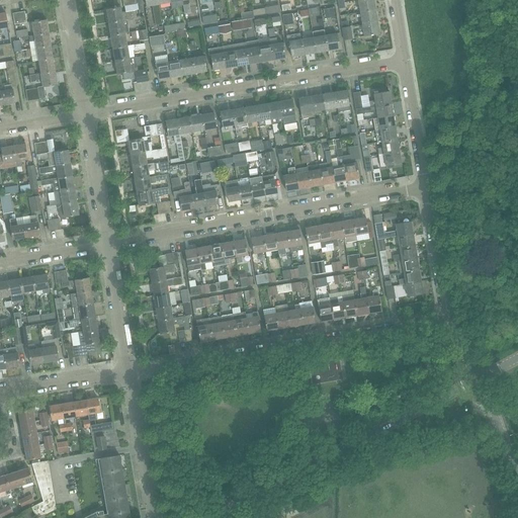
[(141,0),(135,0),(136,4),(138,12),(143,12),(141,0)]
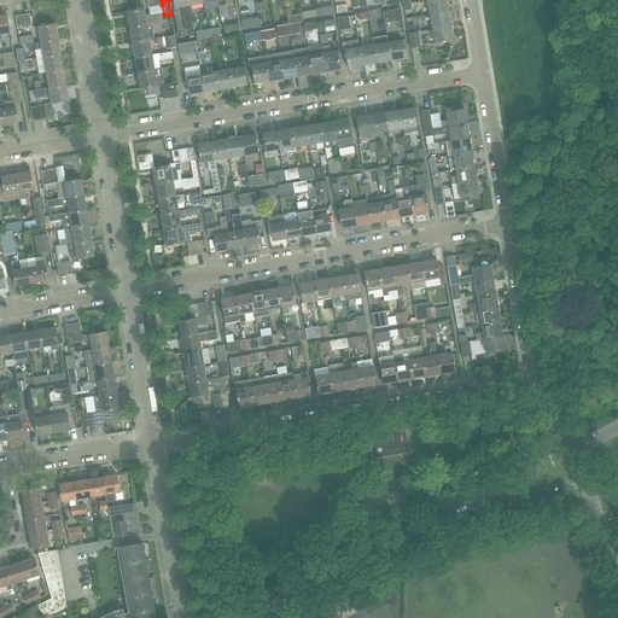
[(190,5),(188,0),(173,0),(175,7),(182,6),(186,30),(193,29),(190,5)]
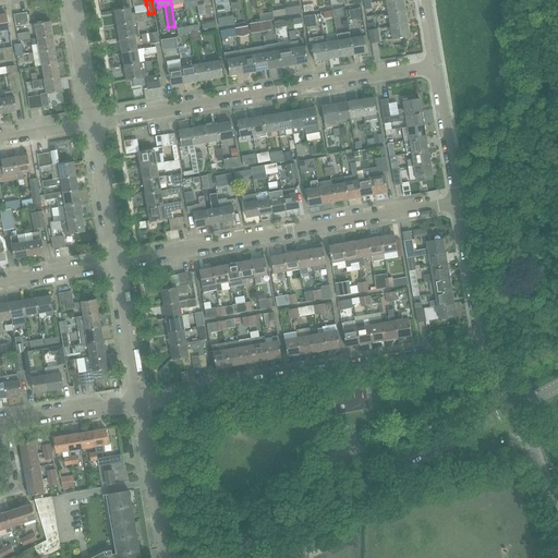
[(197,5),(196,0),(183,0),(184,2),(185,10),(191,9),(191,7),(197,5)]
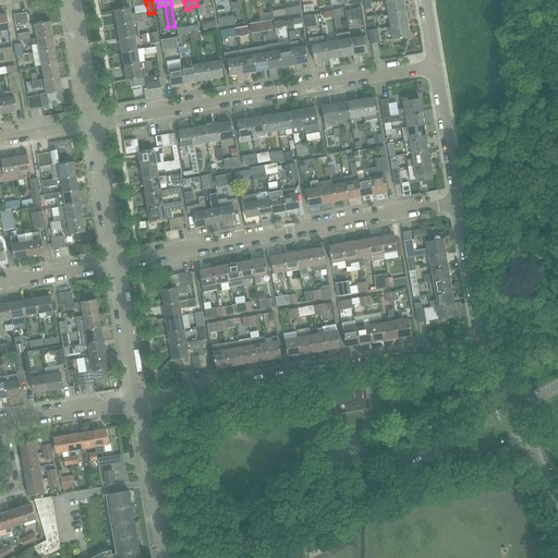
[(404,11),(402,0),(388,0),(386,0),(388,13),(404,11)]
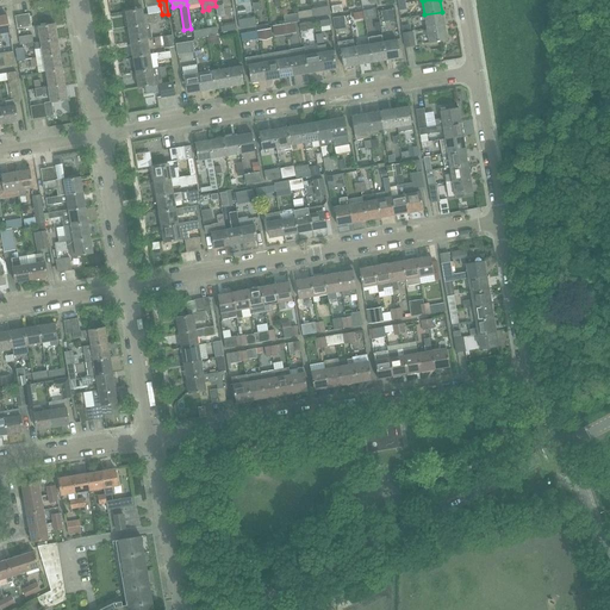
[(125,12),(128,27),(150,24),(149,23),(161,22),(160,12),(144,14),(143,10),(125,12)]
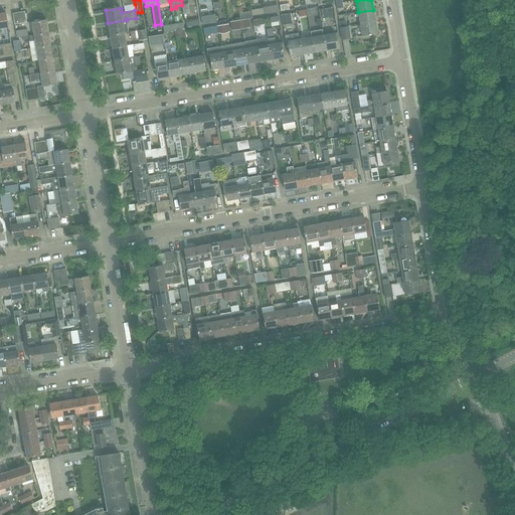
[(375,22),(373,10),(358,12),(360,24),(375,22)]
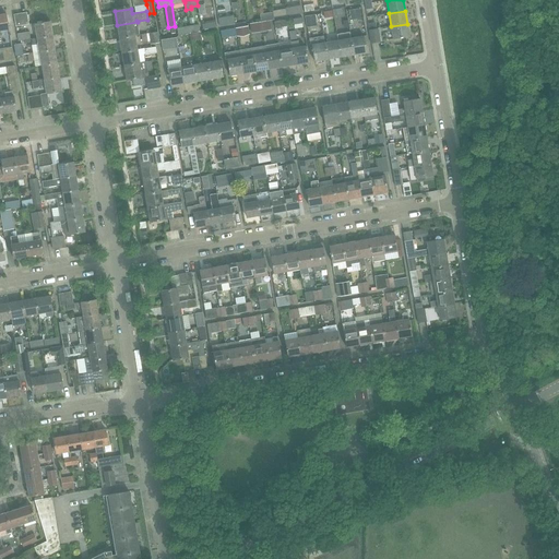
[(261,22),(271,21),(274,20),(274,18),(273,13),(260,15),(261,22)]
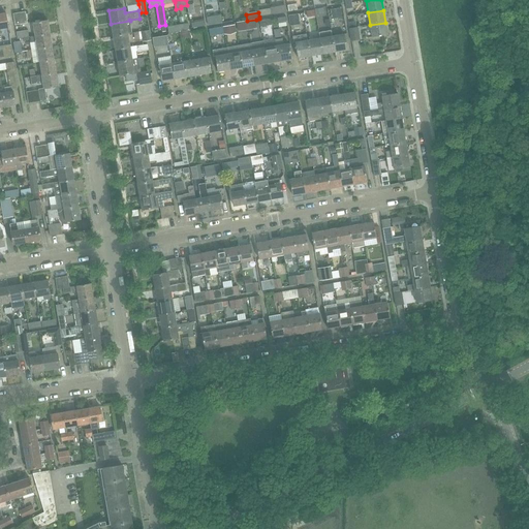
[(256,20),(247,21),(249,30),(257,28),(256,20)]
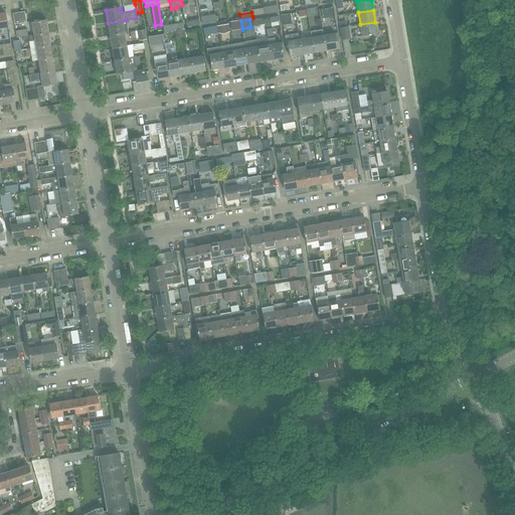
[(32,22),(33,32),(34,35),(48,33),(46,20),(32,22)]
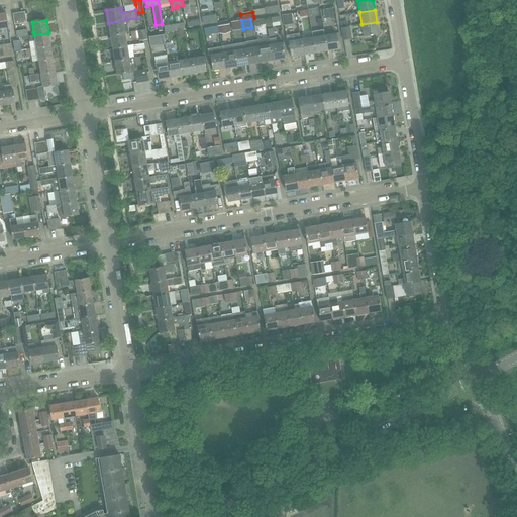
[(129,32),(127,20),(108,23),(110,35),(125,33),(129,32)]
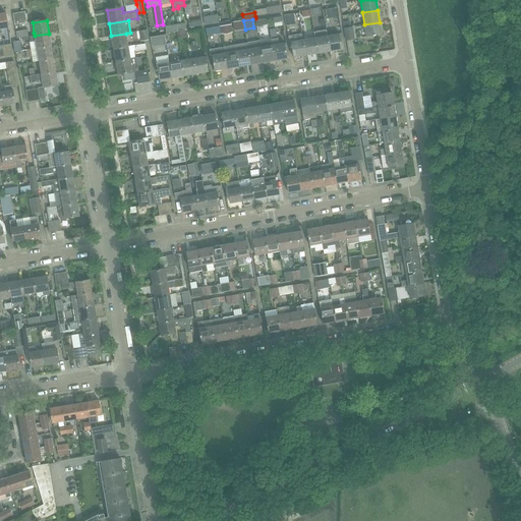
[(245,30),(243,20),(233,22),(234,32),(245,30)]
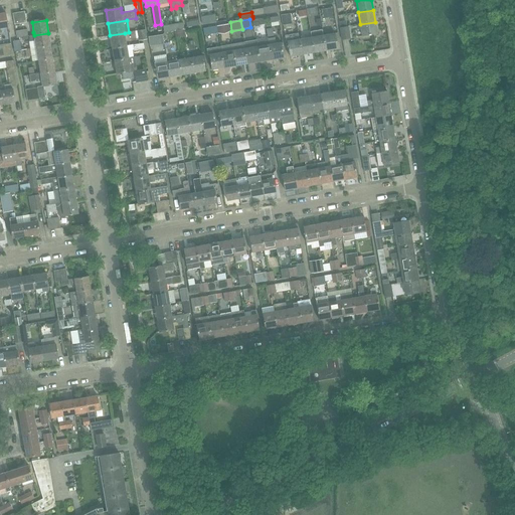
[(183,22),(173,24),(175,31),(184,29),(183,22)]
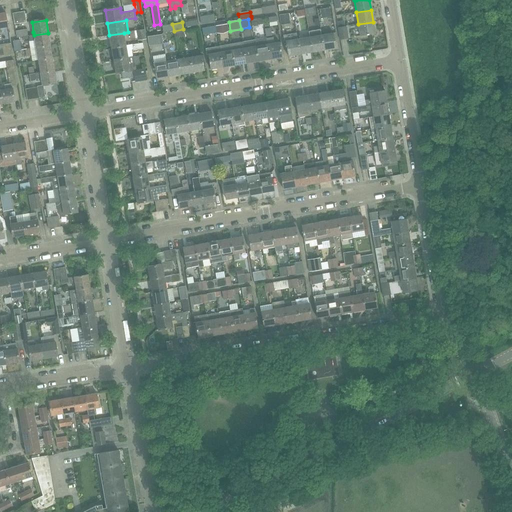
[(375,34),(373,22),(358,24),(360,36),(375,34)]
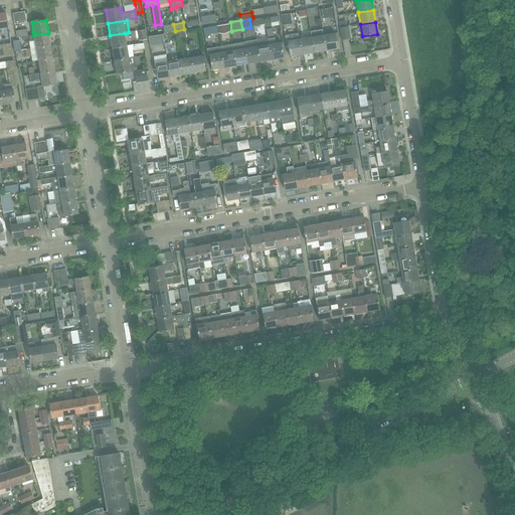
[(175,31),(173,24),(163,26),(164,33),(175,31)]
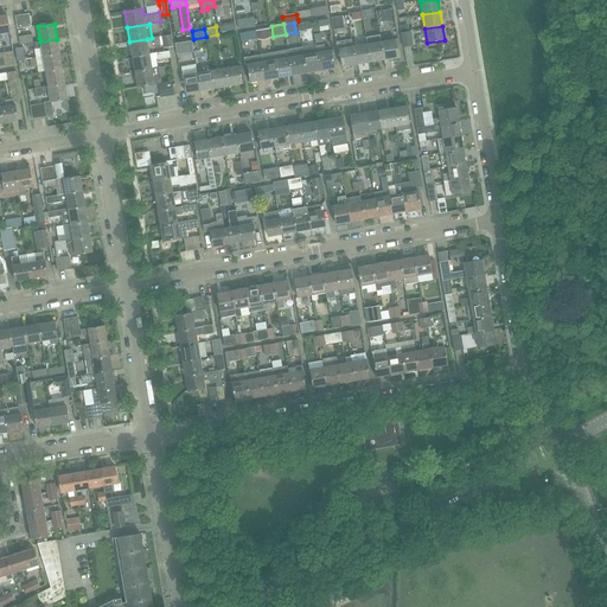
[(269,29),(256,31),(257,39),(257,40),(272,38),(269,29)]
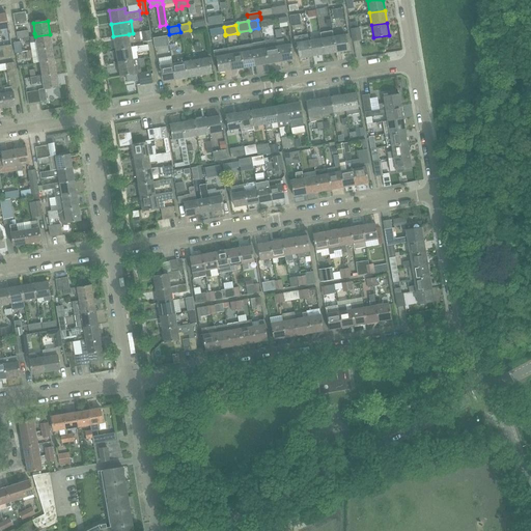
[(225,34),(224,27),(210,29),(211,36),(225,34)]
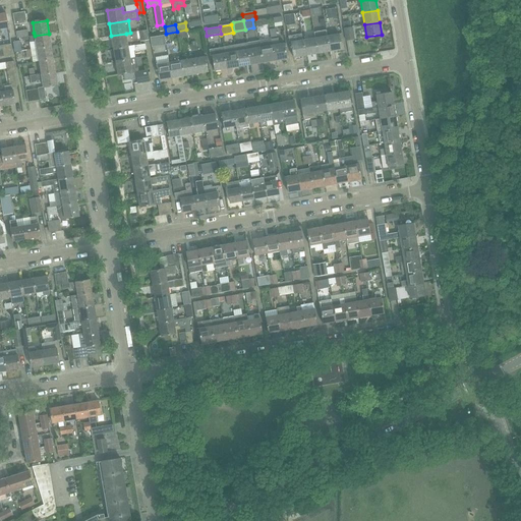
[(351,30),(351,26),(344,27),(344,31),(346,41),(354,39),(352,29),(351,30)]
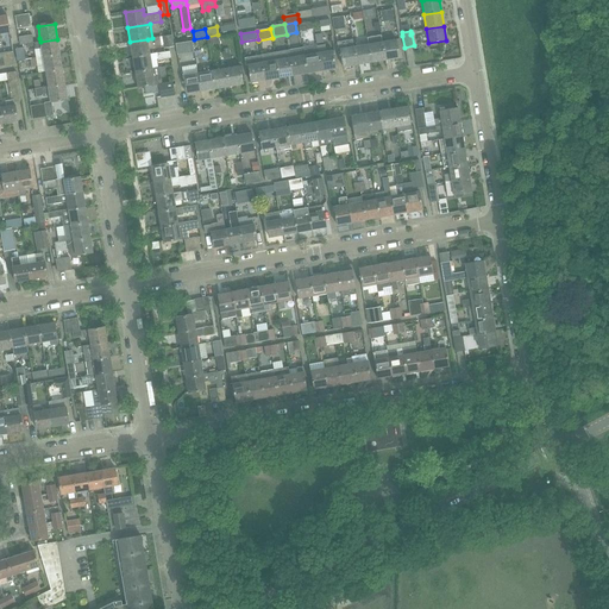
[(19,37),(20,45),(33,43),(32,35),(19,37)]
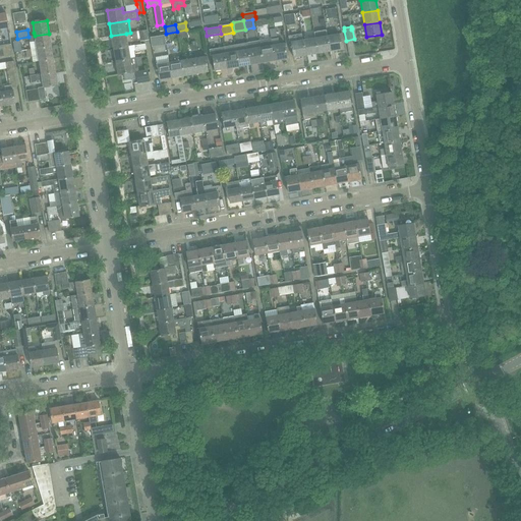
[(149,40),(148,30),(138,32),(140,41),(149,40)]
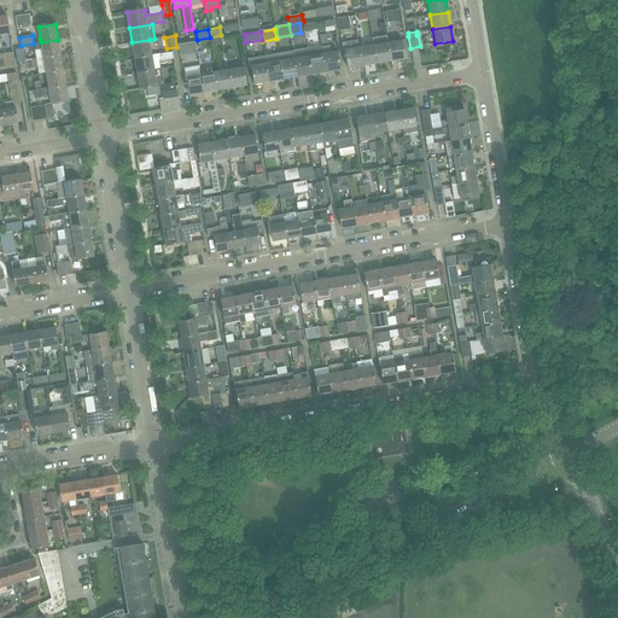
[(222,44),(221,35),(210,38),(211,46),(222,44)]
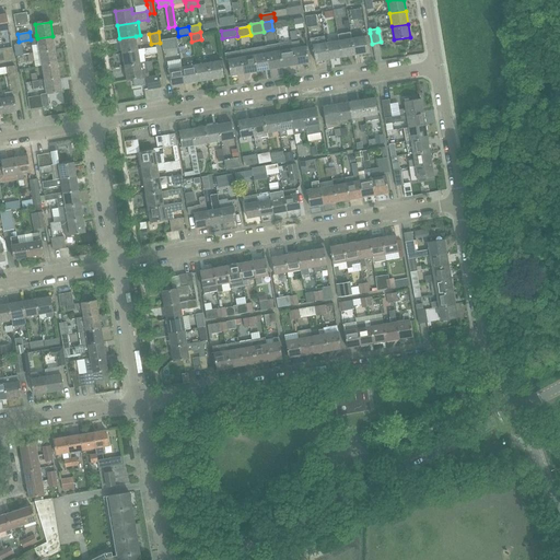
[(354,55),(351,38),(351,33),(338,35),(339,41),(341,57),(354,55)]
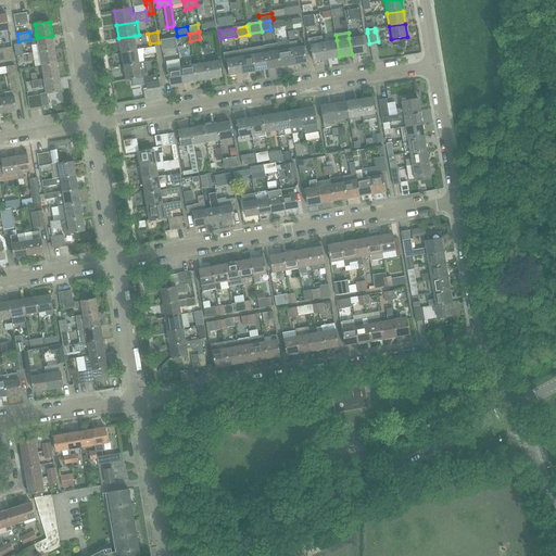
[(55,49),(52,36),(37,38),(32,39),(33,45),(38,45),(39,52),(55,49)]
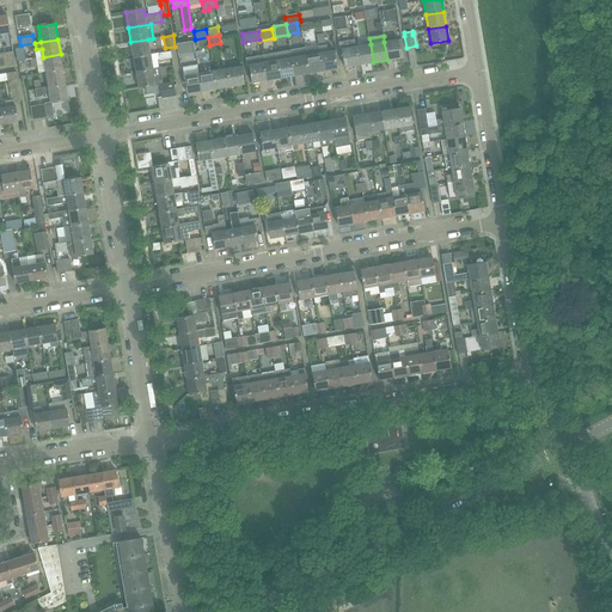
[(151,55),(148,40),(130,42),(133,57),(151,55)]
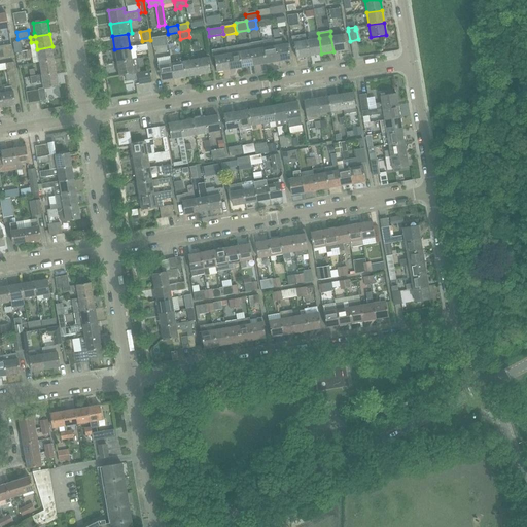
[(346,49),(344,34),(330,36),(334,51),(346,49)]
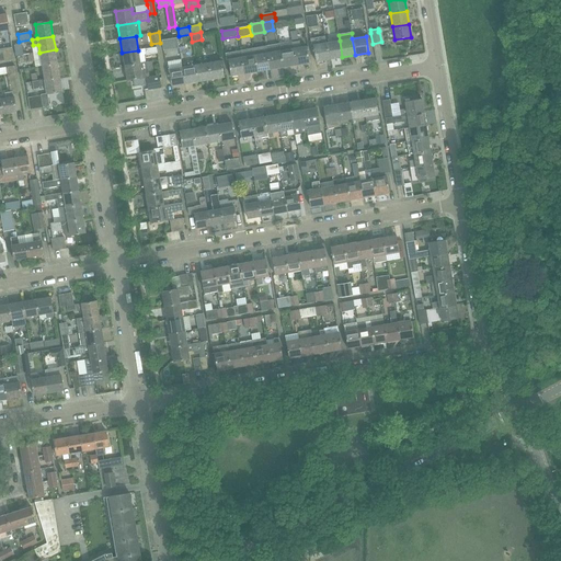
[(170,38),(162,39),(164,48),(171,47),(170,38)]
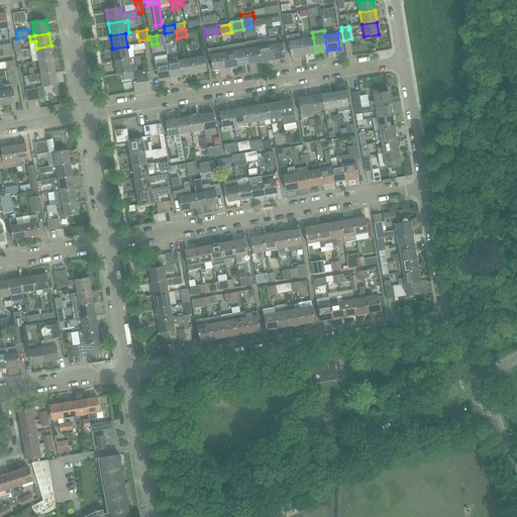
[(277,43),(276,37),(269,39),(273,60),(285,58),(283,43),(277,43)]
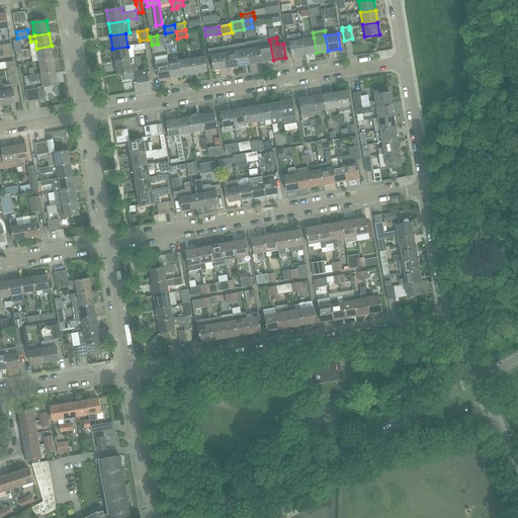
[(316,53),(314,37),(301,39),(304,55),(316,53)]
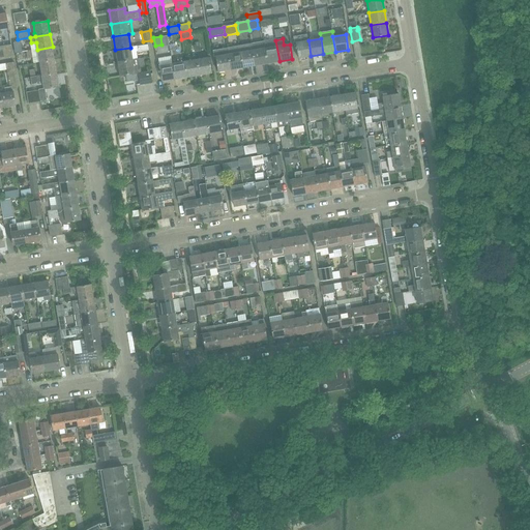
[(280,61),(275,40),(275,39),(264,41),(265,49),(267,63),(280,61)]
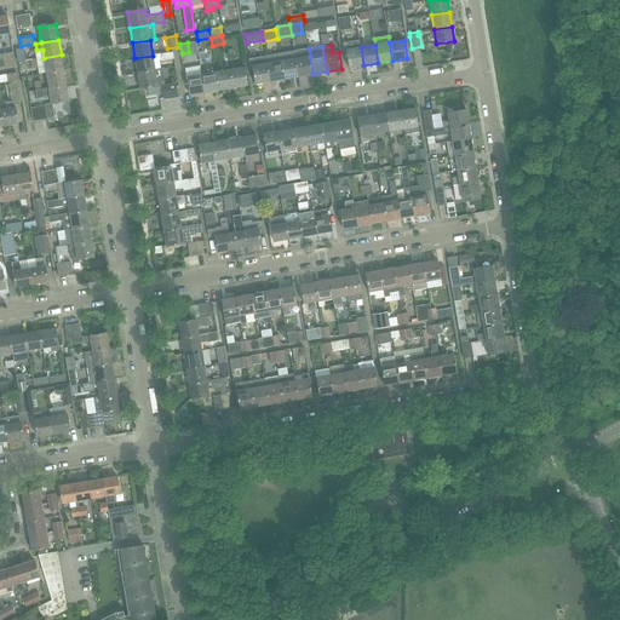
[(363,65),(361,47),(345,51),(349,68),(363,65)]
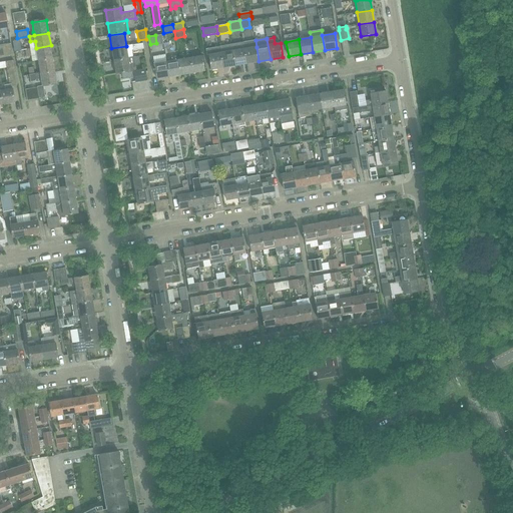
[(15,51),(21,50),(20,40),(13,42),(15,51)]
